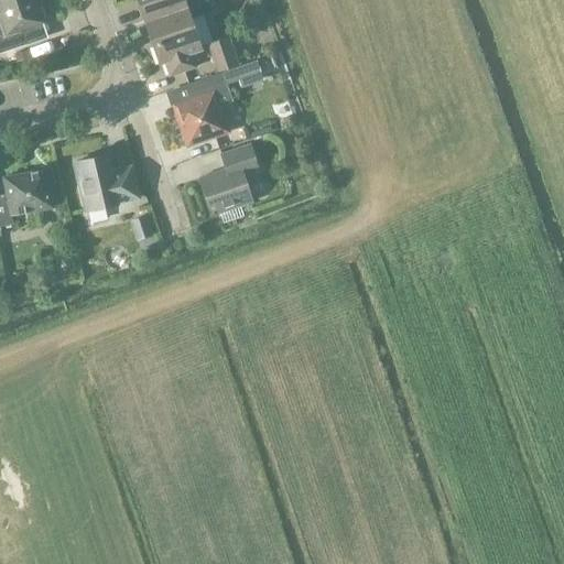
[(0,54),(25,46),(20,29),(42,22),(34,0),(23,0),(0,8),(0,54)]
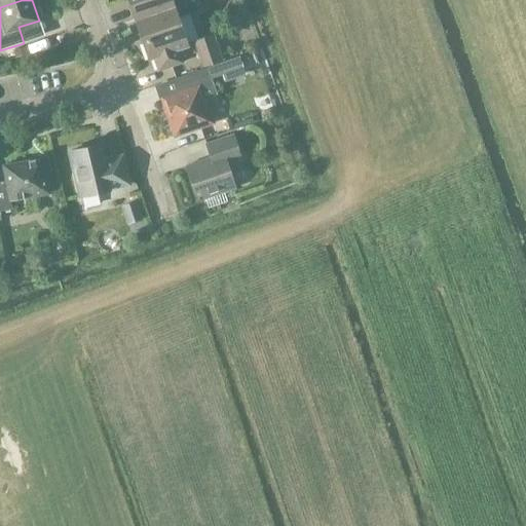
[(126,0),(135,22),(192,1),(191,0),(126,0)]
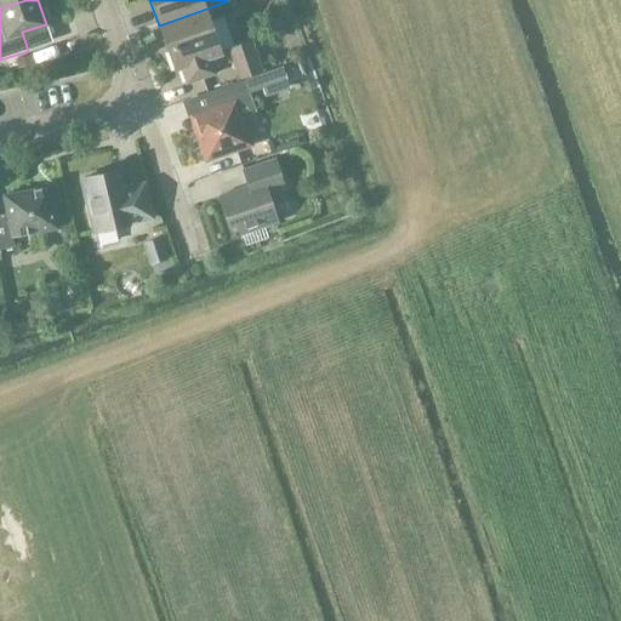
[(209,60),(221,55),(209,22),(232,13),(227,1),(159,26),(175,70),(181,69),(187,84),(214,74),(209,60)]
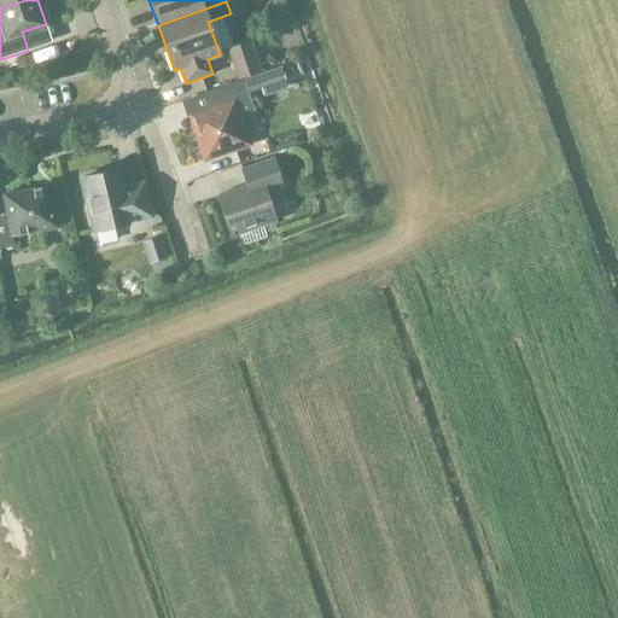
[(38,58),(56,52),(51,36),(33,44),(38,58)]
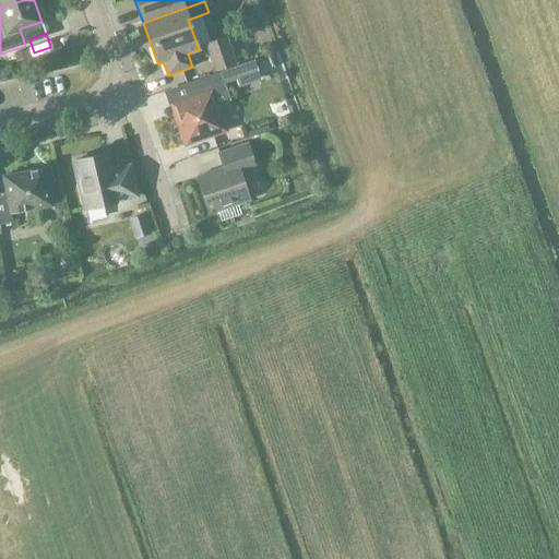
[(236,64),(227,36),(204,44),(214,72),(236,64)]
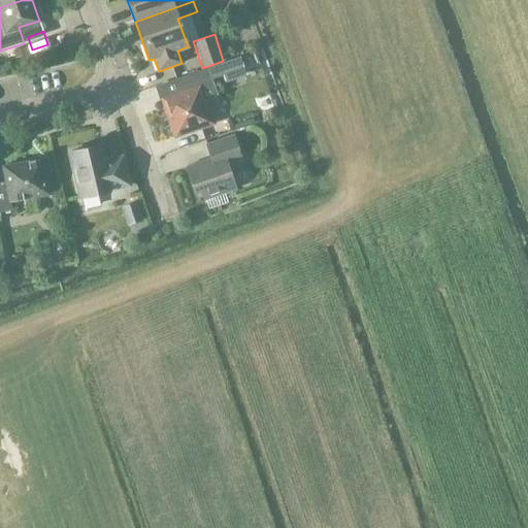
[(212,83),(211,80),(223,76),(225,80),(237,76),(232,60),(175,79),(180,93),(162,99),(175,137),(212,124),(199,87),(212,83)]
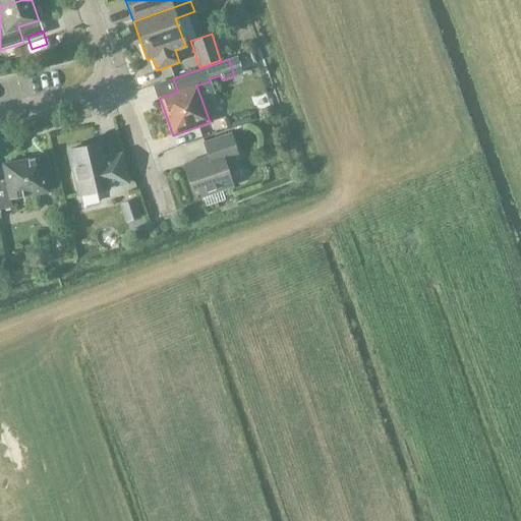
[(208,157),(183,166),(191,190),(197,188),(200,197),(232,186),(224,162),(238,157),(230,134),(204,143),(208,157)]
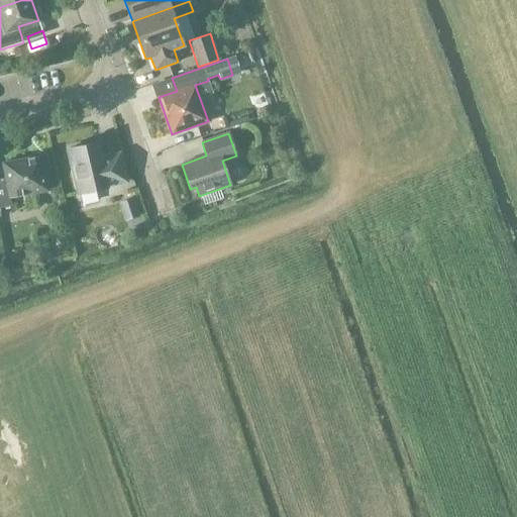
[(96,142),(68,149),(78,195),(106,188),(106,187),(126,182),(119,153),(100,159),(96,142)]
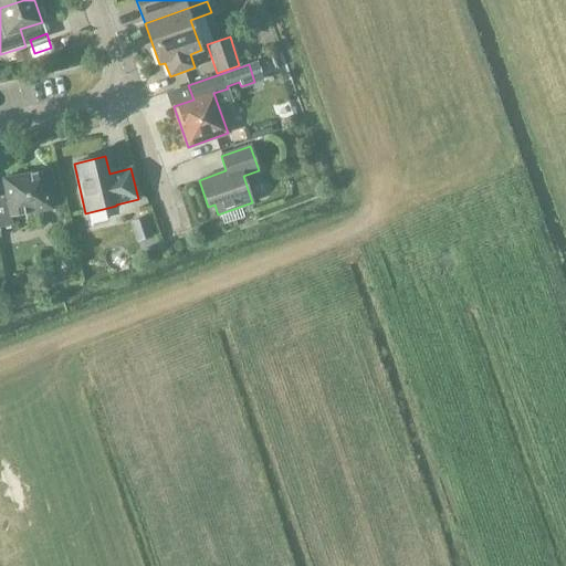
[(0,196),(0,228),(12,226),(10,217),(52,209),(44,171),(2,179),(6,195),(0,196)]
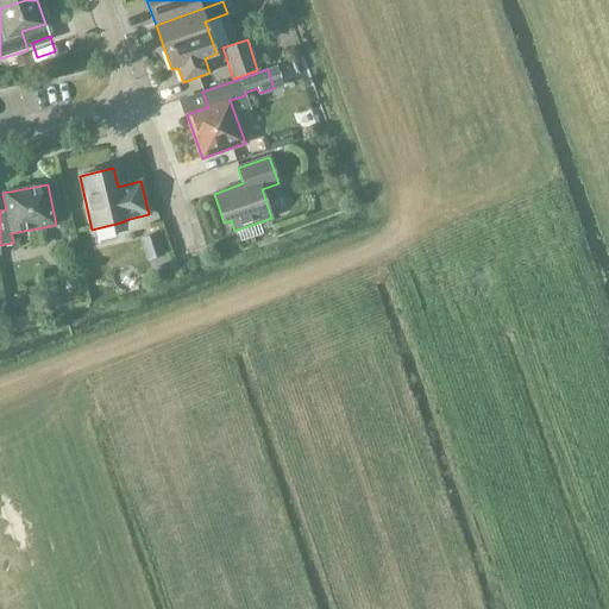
[(142,239),(149,259),(163,255),(157,234),(142,239)]
